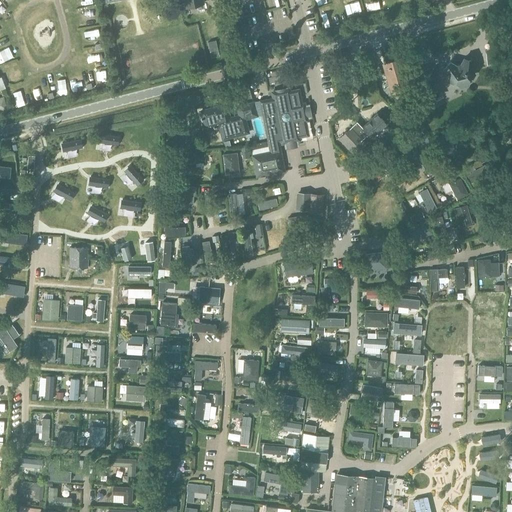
[(183,0),(186,8),(203,4),(202,0),(183,0)]
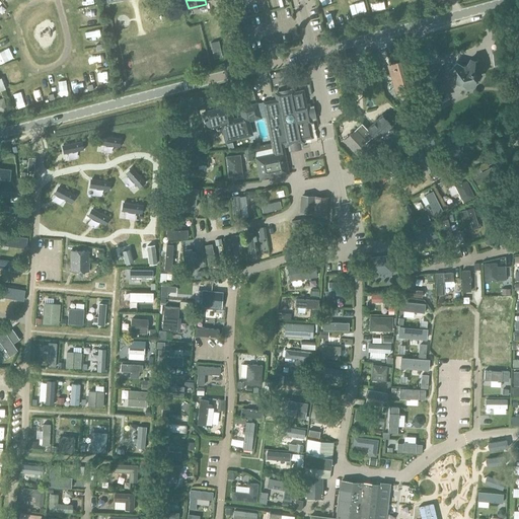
[(458,24),(476,19),(475,14),(457,19),(458,24)]
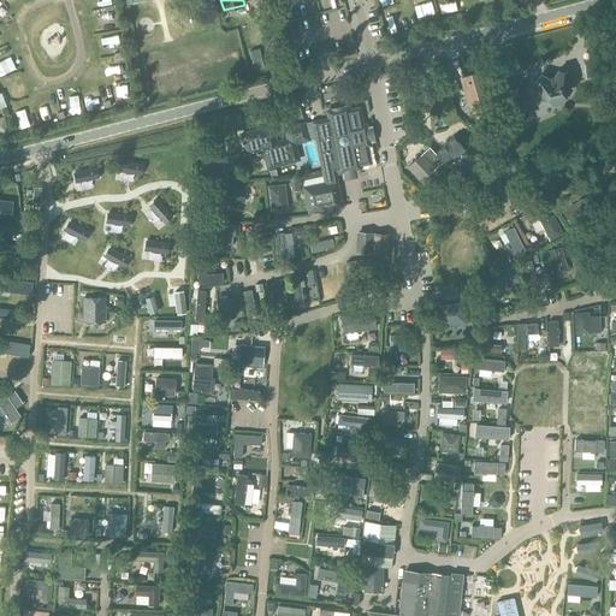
[(493,108),(484,76),(483,70),(460,77),(472,114),(493,108)]
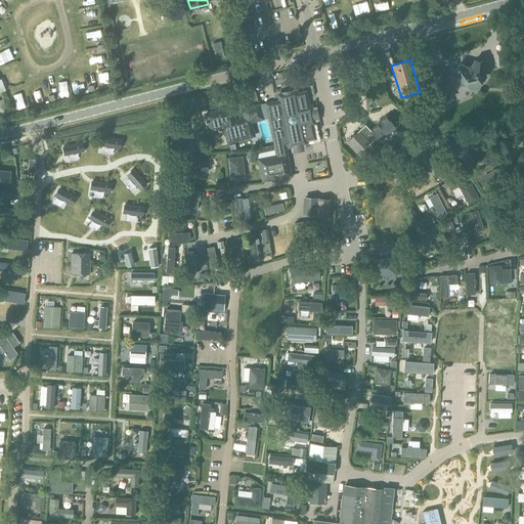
[(461,62),(454,69),(459,77),(457,82),(465,87),(466,84),(471,88),(478,86),(480,80),(482,81),(486,75),(482,70),(482,61),(474,59),(471,66),(467,67),(461,62)]
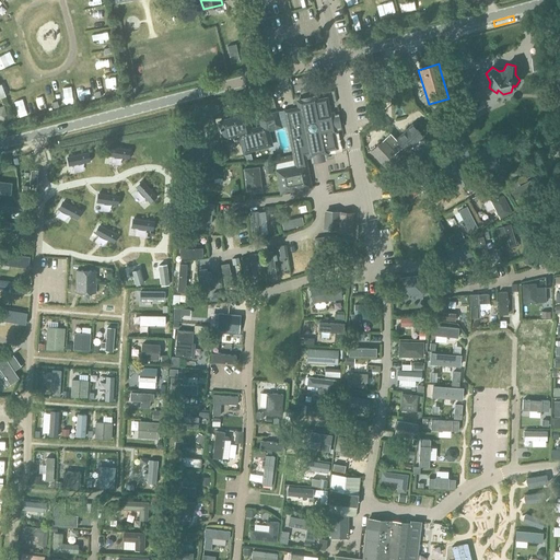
[(487,108),(473,80),(454,90),(467,118),(487,108)]
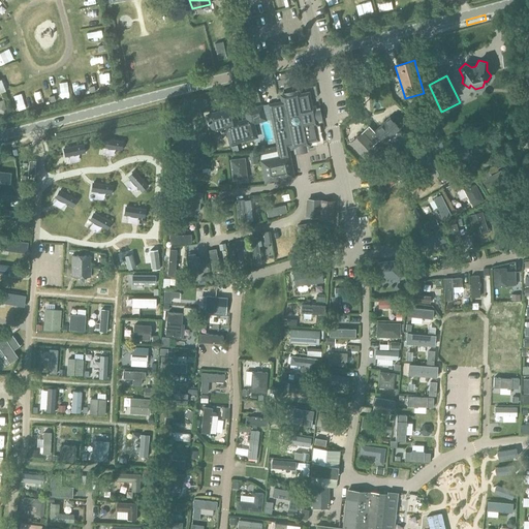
[(96,80),(98,90),(106,88),(104,78),(96,80)]
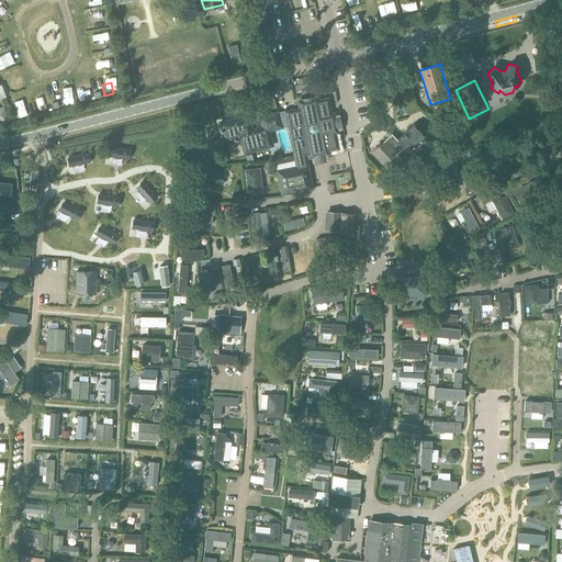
[(366,117),(358,91),(350,93),(358,120),(366,117)]
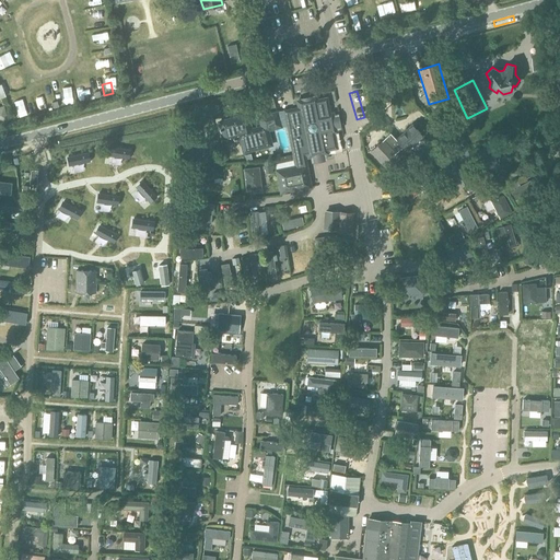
[(327,98),(317,101),(316,97),(298,101),(299,108),(284,111),(288,123),(287,123),(295,166),(276,171),(280,194),(311,187),(306,164),(304,154),(307,154),(308,158),(327,153),(327,150),(336,148),(334,132),(337,132),(333,114),(329,114),(327,98)]
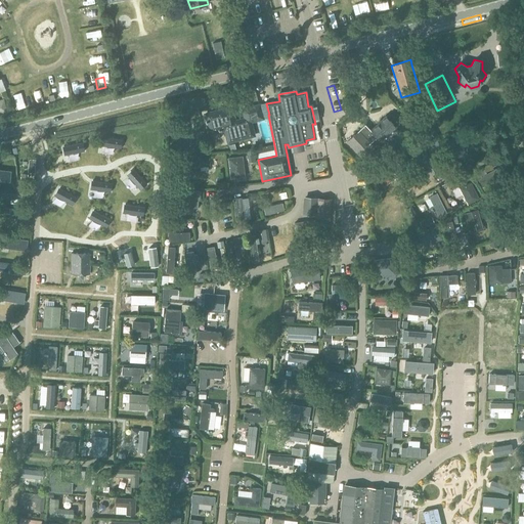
[(224,111),(224,110),(205,115),(210,133),(225,130),(228,142),(254,135),(250,121),(262,118),(259,104),(243,108),(246,119),(235,122),(231,110),(224,111)]
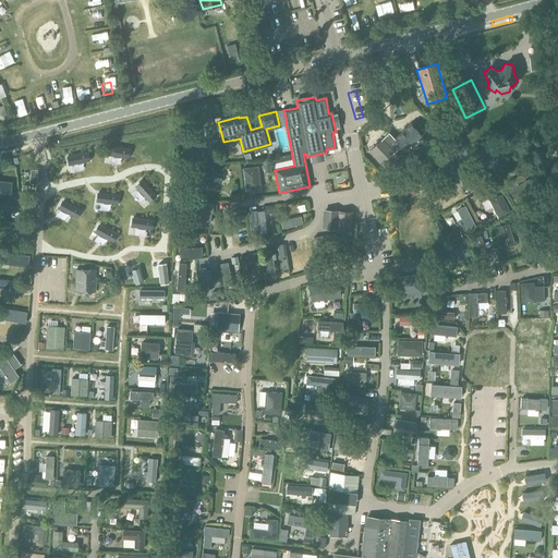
[(455,124),(451,112),(436,117),(440,129),(455,124)]
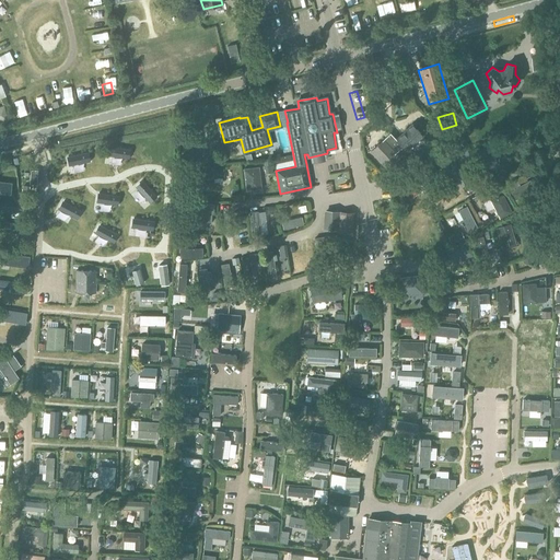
[(396,140),(391,133),(371,151),(387,168),(399,156),(395,152),(403,147),(407,151),(423,136),(423,135),(427,132),(417,121),(413,124),(396,140)]
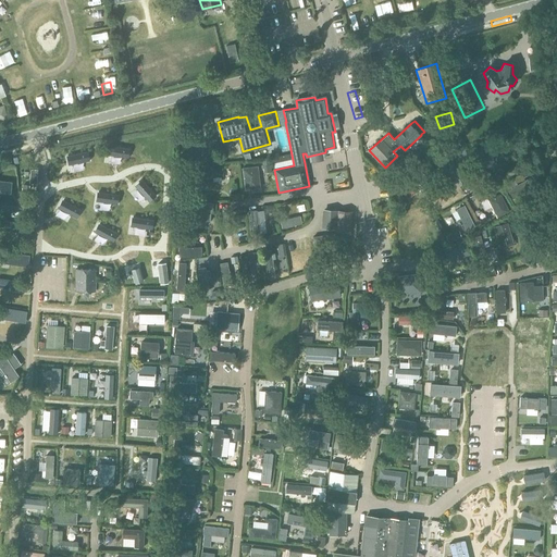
[(165,145),(140,146),(141,157),(166,156),(165,145)]
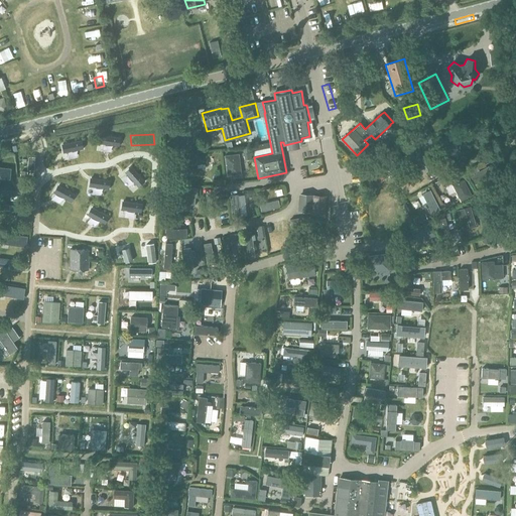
[(100,136),(98,144),(119,147),(121,139),(100,136)]
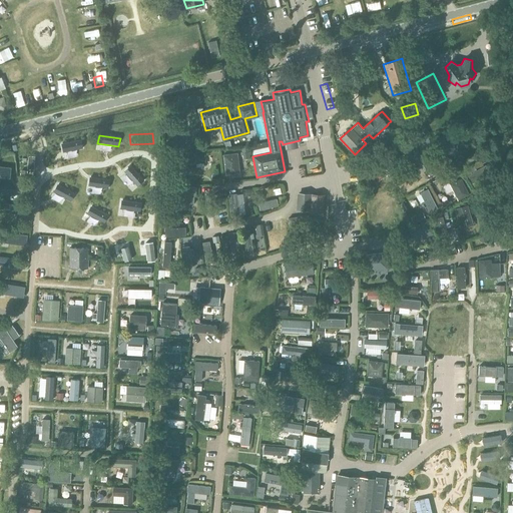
[(181,143),(178,136),(169,140),(172,147),(181,143)]
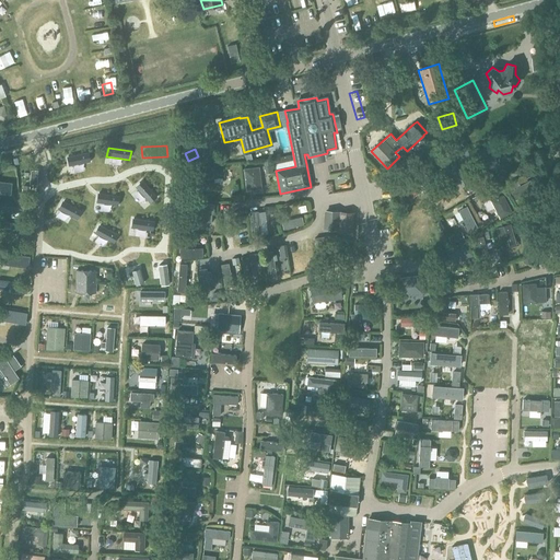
[(89,153),(67,158),(69,167),(91,163),(89,153)]
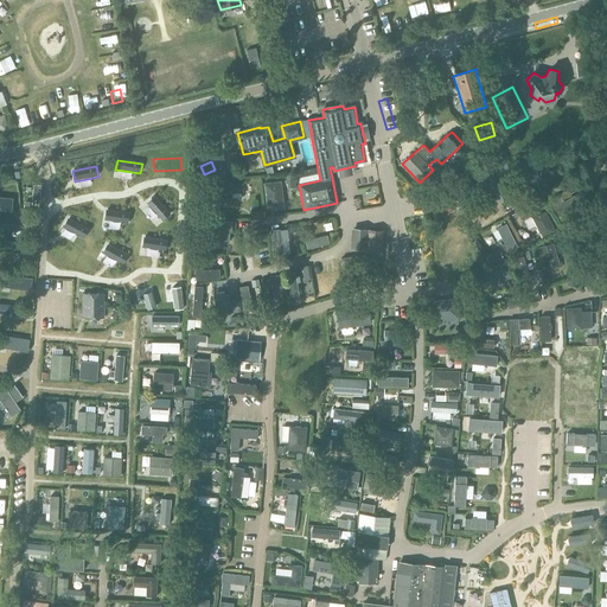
[(292,167),(293,179),(315,177),(314,167),(301,168),(301,166),(292,167)]
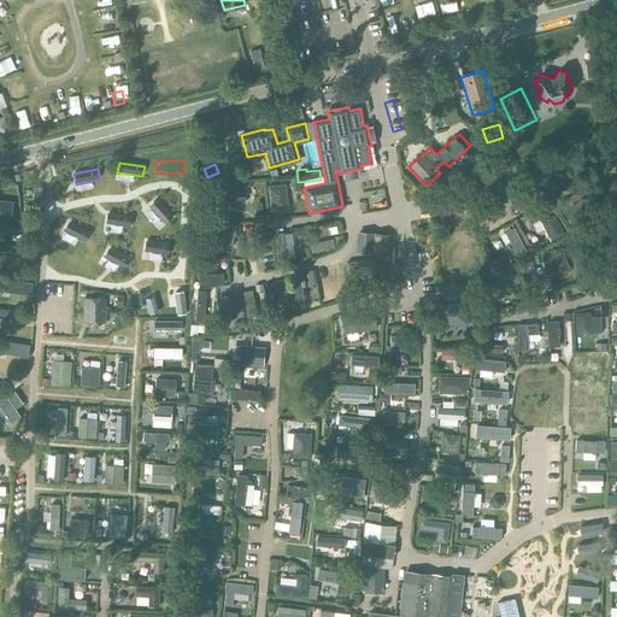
[(545,170),(529,172),(532,186),(547,183),(545,170)]
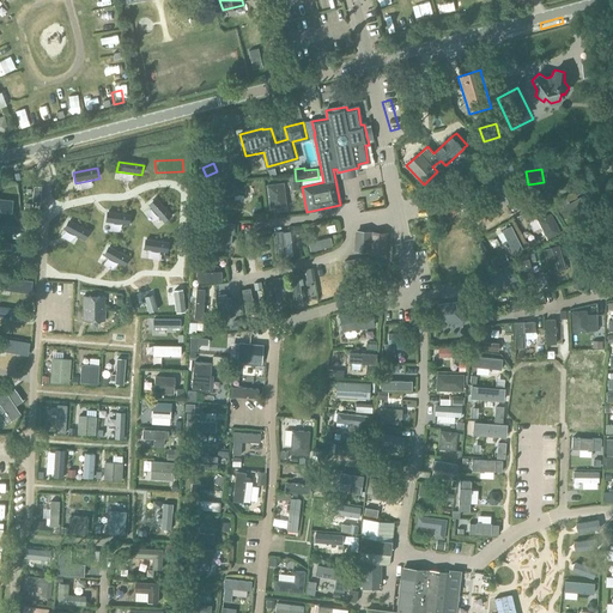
[(486,205),(501,198),(491,180),(478,187),(486,205)]
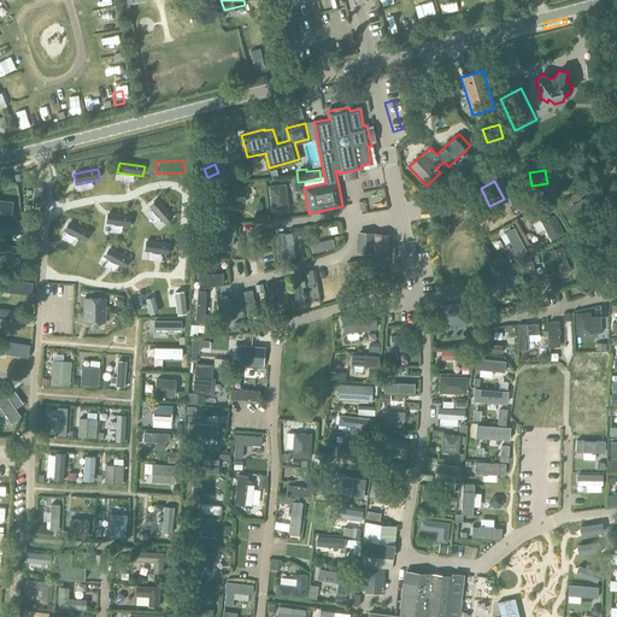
[(246,184),(211,188),(212,199),(247,195),(246,184)]
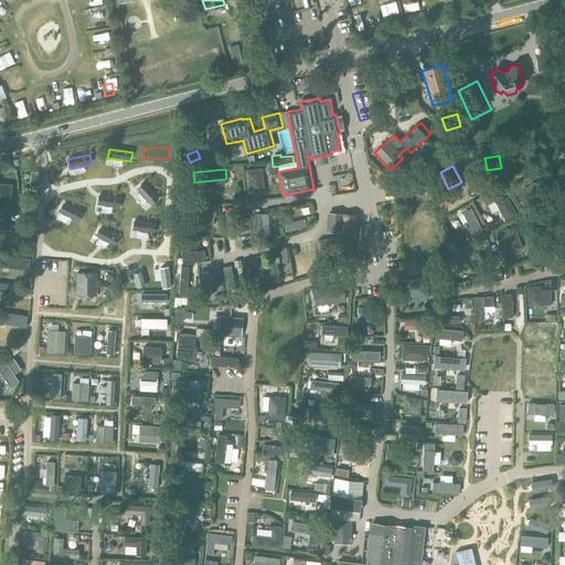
[(246,170),(248,193),(265,192),(262,169),(246,170)]
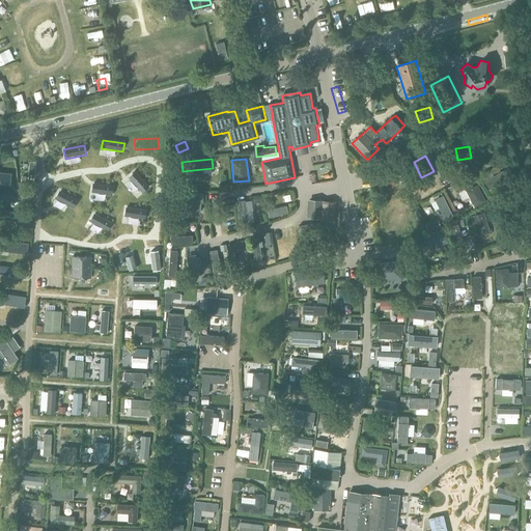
[(406,182),(412,176),(401,162),(383,176),(388,184),(399,174),(406,182)]
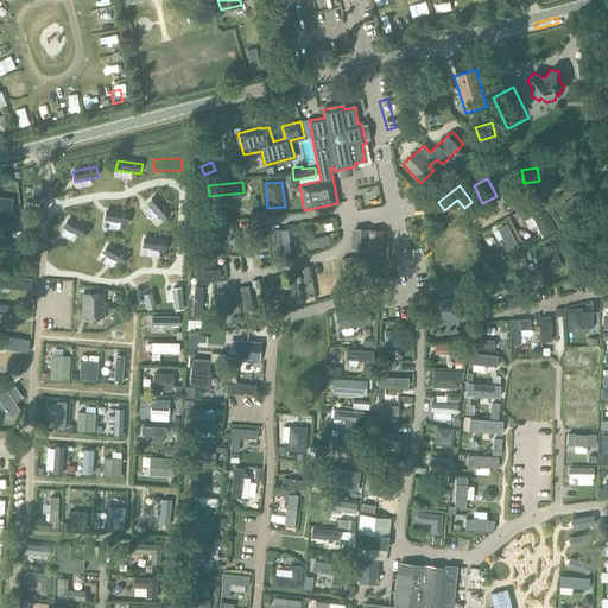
[(0,208),(13,210),(14,198),(0,196),(0,208)]
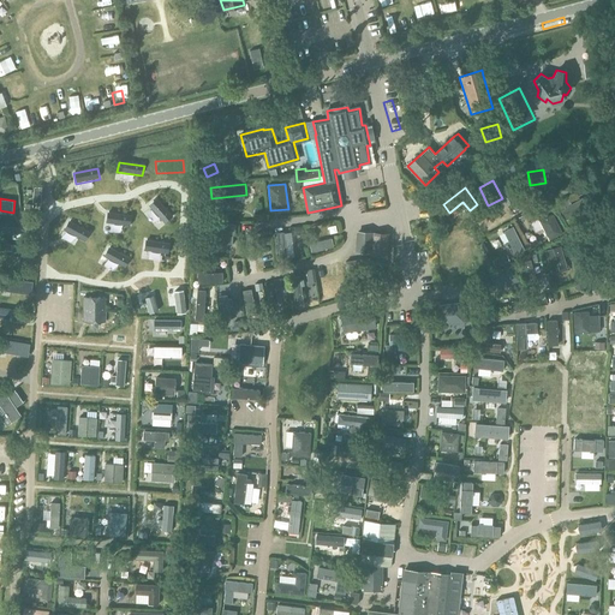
[(156,199),(149,207),(165,225),(172,218),(156,199)]
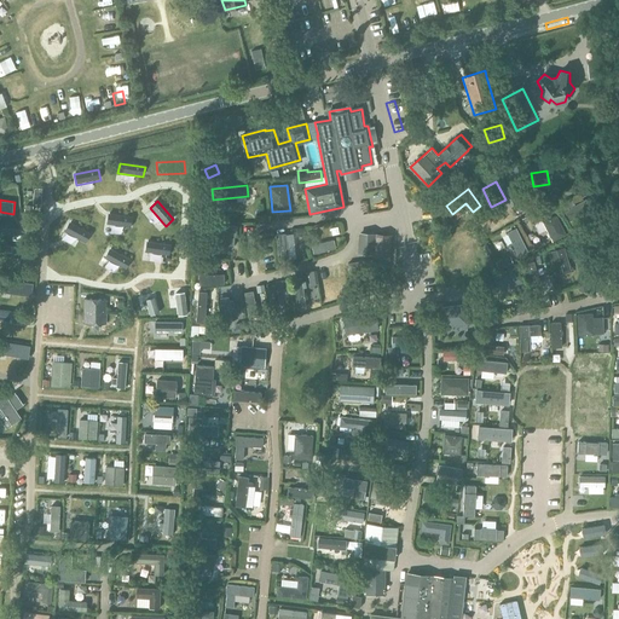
[(574,208),(576,212),(568,217),(572,224),(593,213),(588,204),(583,208),(580,204),(574,208)]
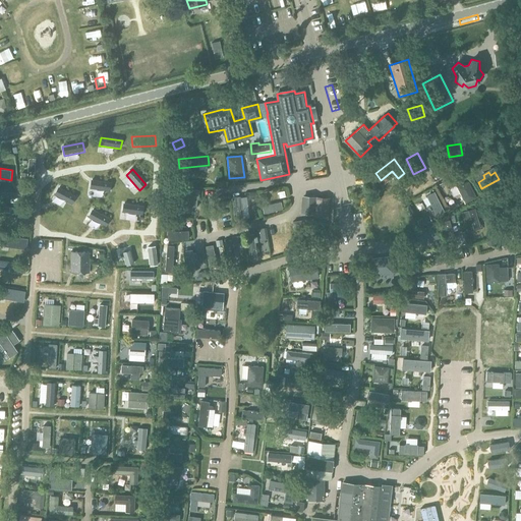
[(93,180),(92,189),(109,191),(110,183),(93,180)]
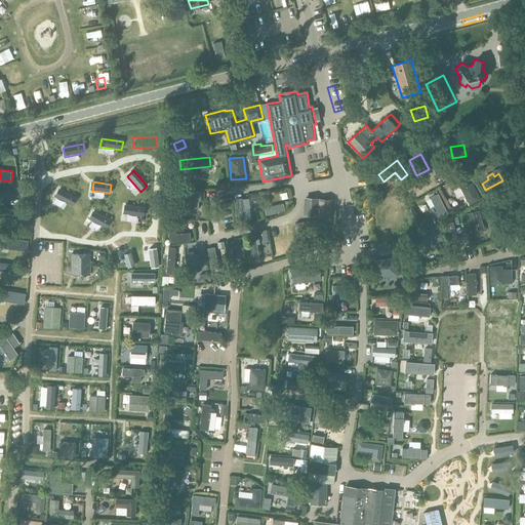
[(472,184),(460,189),(469,205),(480,199),(474,188),(472,184)]
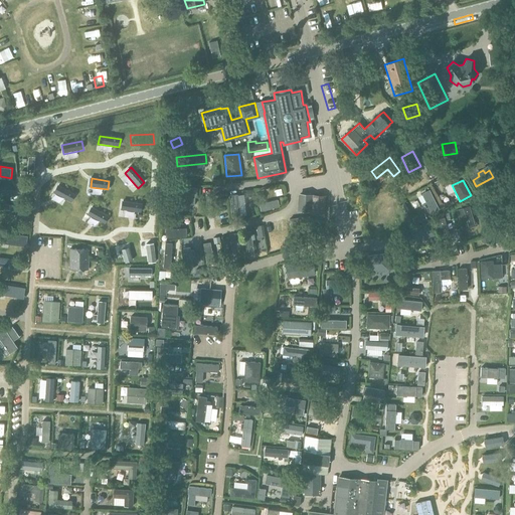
[(57,186),(53,194),(71,203),(75,195),(57,186)]
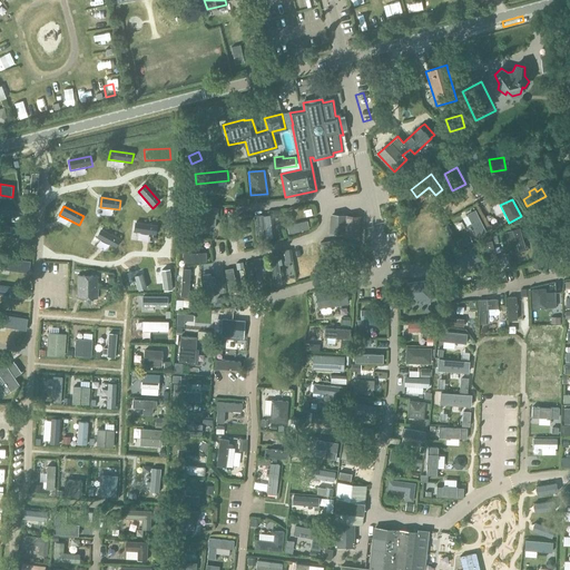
[(192,207),(190,217),(217,218),(218,208),(192,207)]
